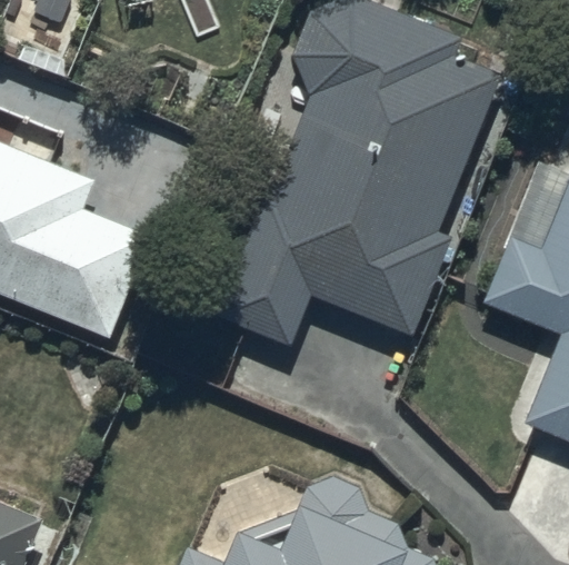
[(308,96),(211,308),(292,339),(311,295),(411,330),(453,234),(438,225),(499,70),(458,47),(463,39),(370,0),(335,0),(308,12),(297,61),(308,96)]
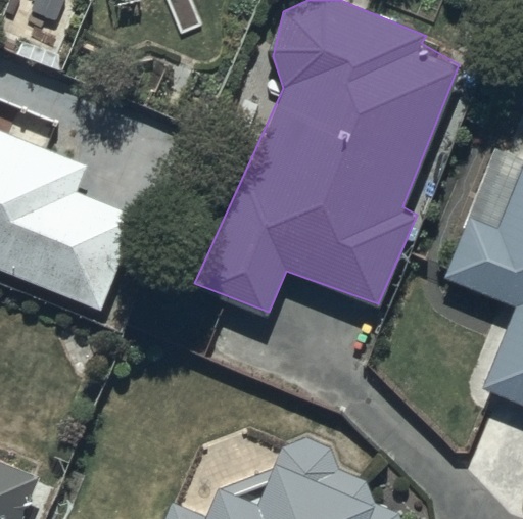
[(86,164),(0,131),(0,270),(102,311),(137,220),(74,195),(86,164)]
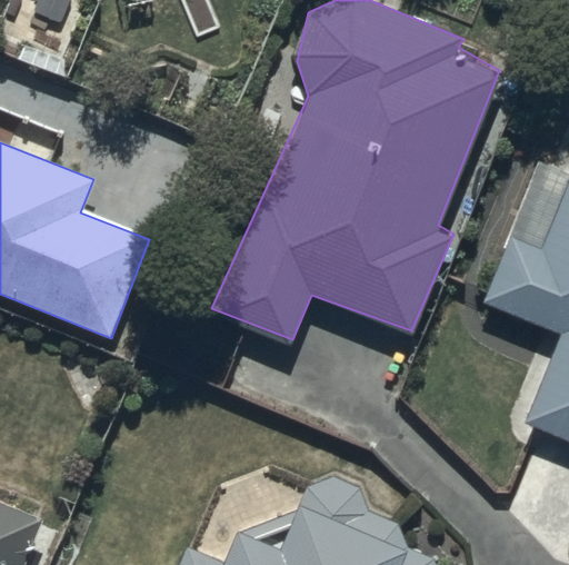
[(480,303),(559,334),(525,425),(568,442),(568,187),(548,248),(507,230),(480,303)]
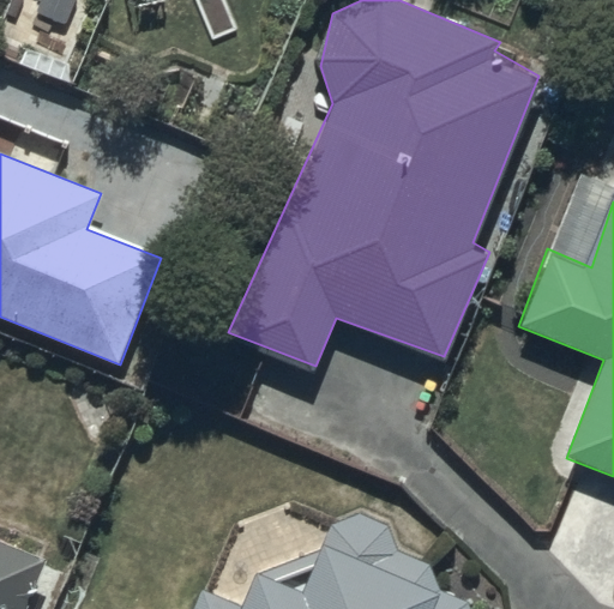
[(203,590),(193,608),(470,608),(467,600),(439,590),(429,564),(396,550),(387,524),(361,512),(331,522),(306,584),(258,565),(240,604),(203,590)]
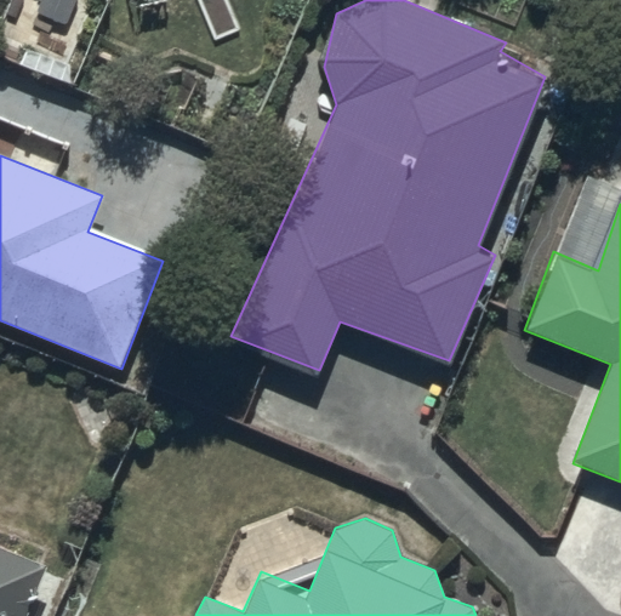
[(30,615),(51,566),(0,546),(0,615),(30,615)]
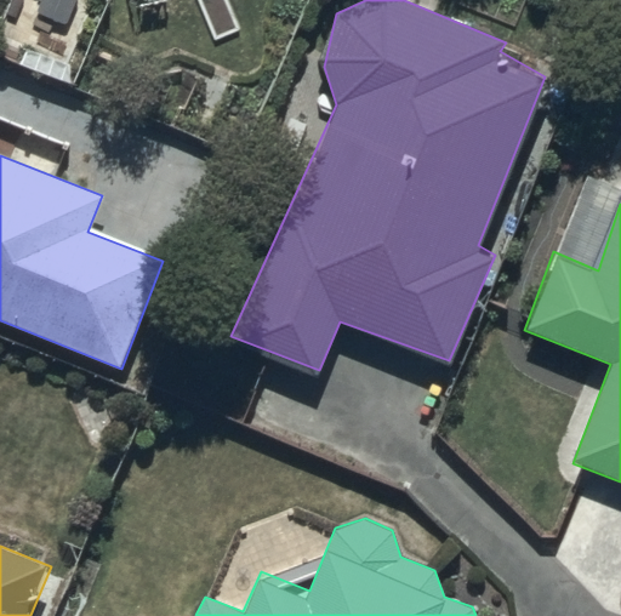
All buildings are outlined.
